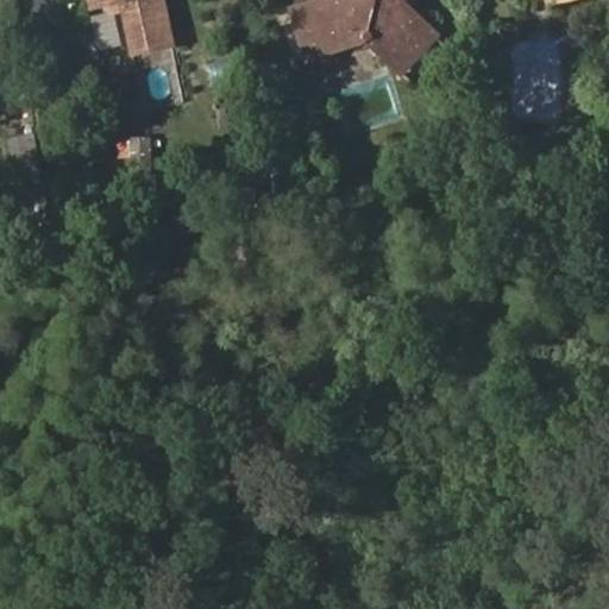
[(171,45),(162,0),(87,0),(89,8),(119,1),(130,54),(171,45)]
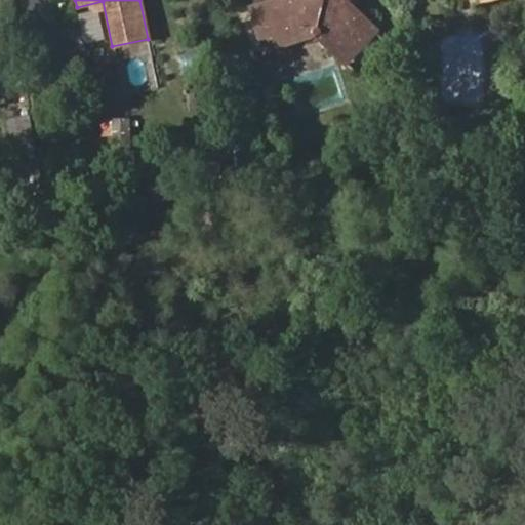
[(348,6),(341,0),(340,0),(275,0),(253,6),(266,48),(314,35),(344,63),(373,31),(348,6)]
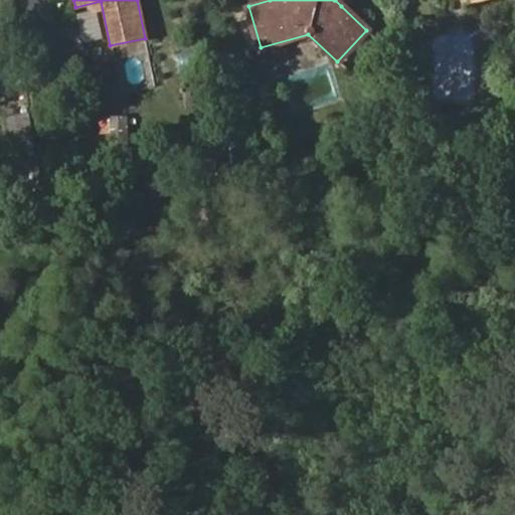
[(77,44),(98,44),(98,11),(77,11),(77,44)]
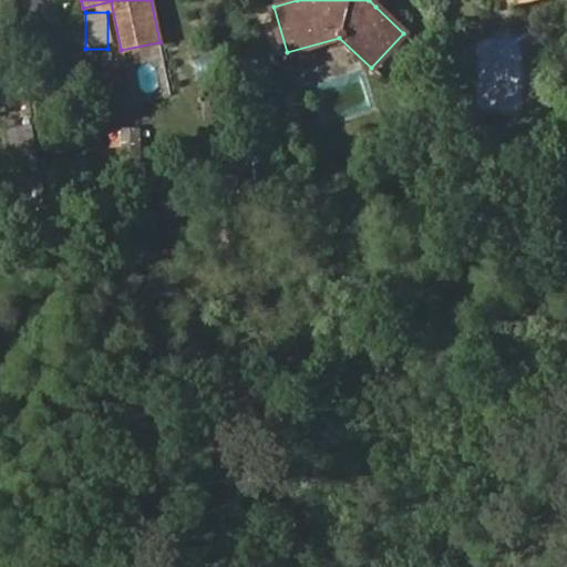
[(37,162),(31,124),(9,129),(14,166),(37,162)]
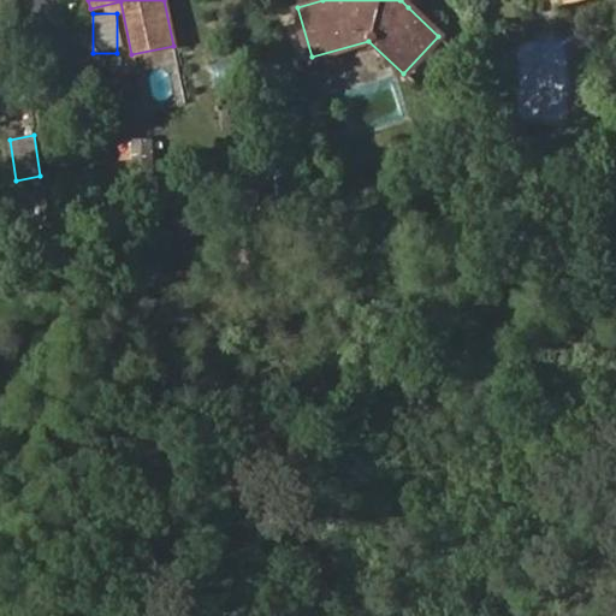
[(153,183),(150,137),(130,138),(132,184),(153,183)]
